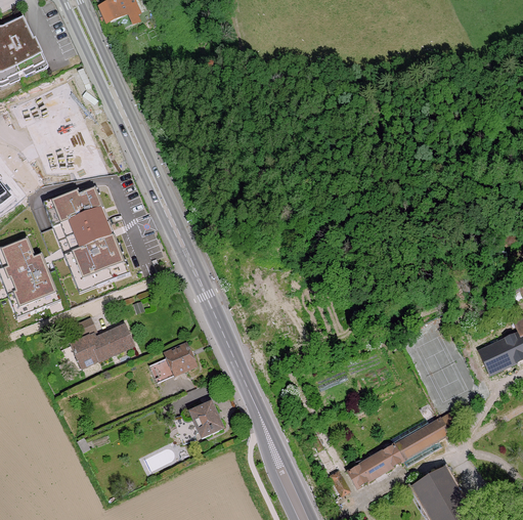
[(111,0),(100,5),(104,14),(101,15),(102,18),(105,17),(107,20),(128,11),(133,20),(138,18),(135,11),(139,9),(135,0),(130,0),(111,0)]
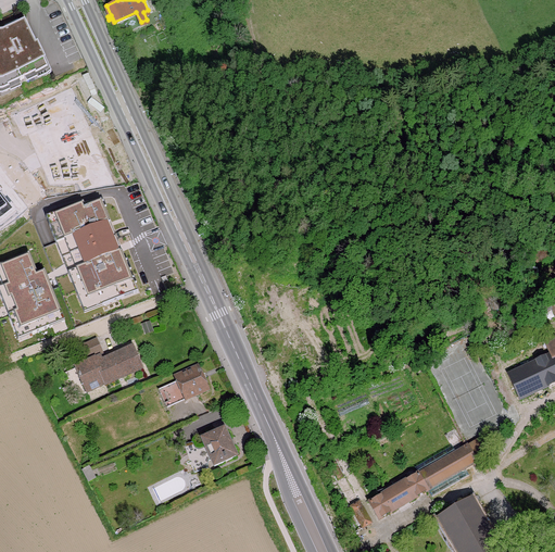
[(35,44),(23,17),(0,27),(0,87),(47,66),(37,44),(35,44)]
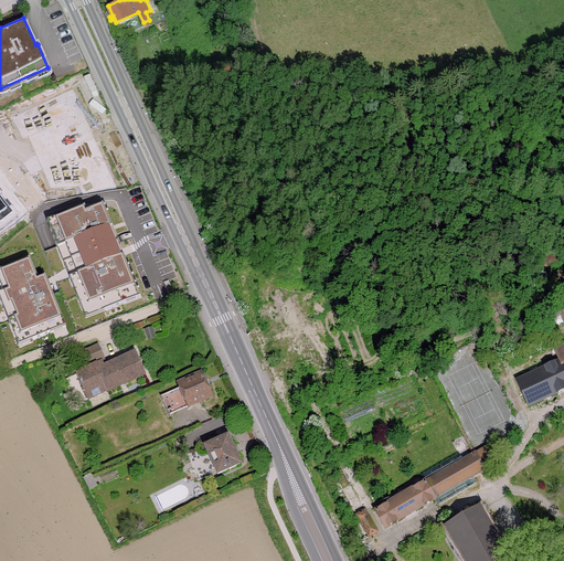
[(0,219),(12,210),(0,194),(0,219)]
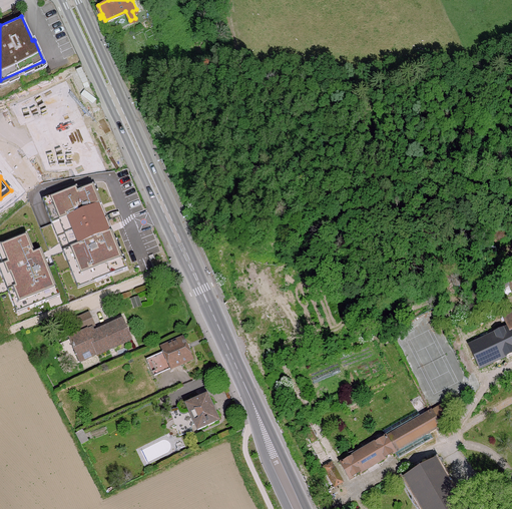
[(41,197),(72,277),(88,270),(92,280),(125,267),(110,229),(106,231),(95,205),(99,203),(91,182),(76,187),(75,183),(41,197)]
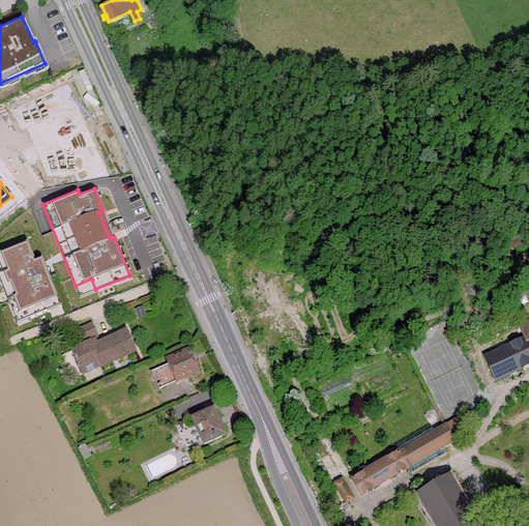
[(0,281),(16,320),(60,302),(42,257),(35,260),(27,238),(0,249),(0,265),(2,271),(0,272),(0,281)]
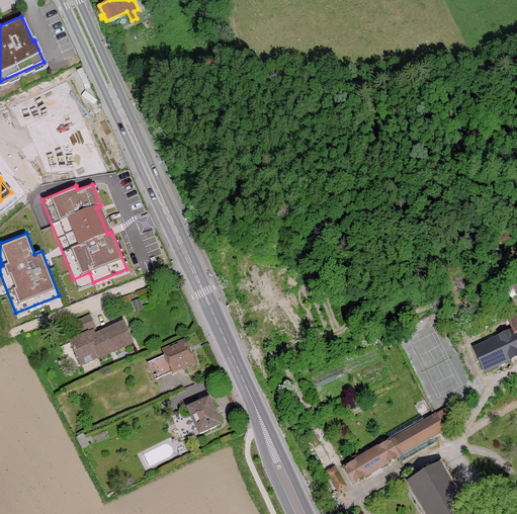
[(89,272),(73,279),(77,288),(93,282),(89,272)]
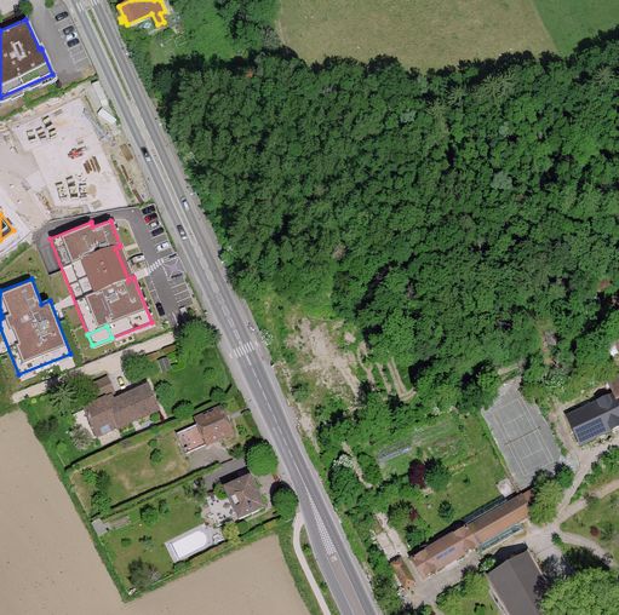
[(109,371),(91,378),(97,392),(115,385),(109,371)]
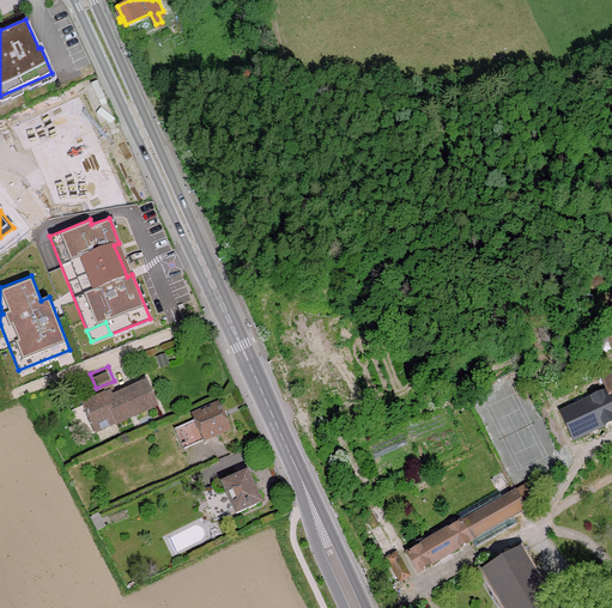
[(84,400),(95,424),(114,415),(116,420),(157,402),(146,378),(114,394),(107,397),(104,391),(84,400)]
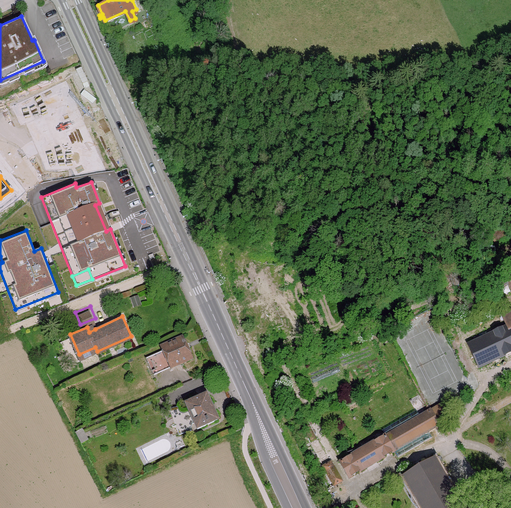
[(392,332),(387,322),(377,325),(382,335),(392,332)]
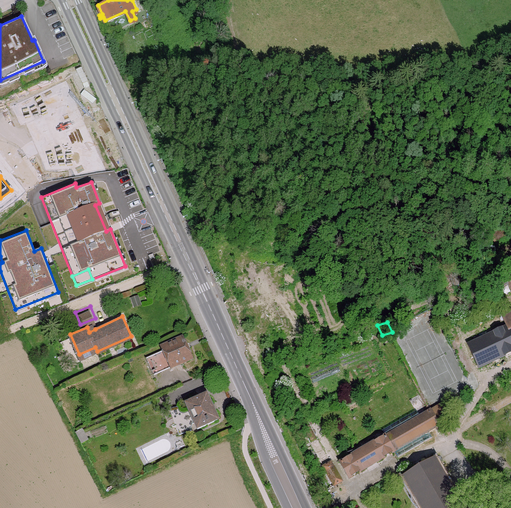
[(151,355),(151,356),(157,370),(190,355),(181,336),(163,344),(165,349),(151,355)]
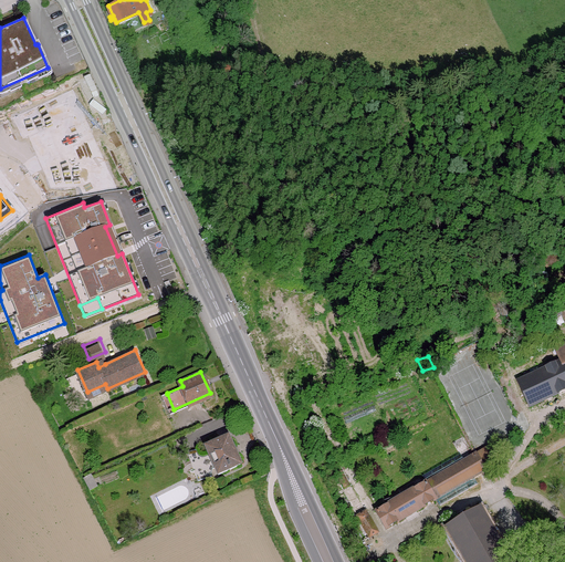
[(105,384),(87,392),(90,397),(107,388),(105,384)]
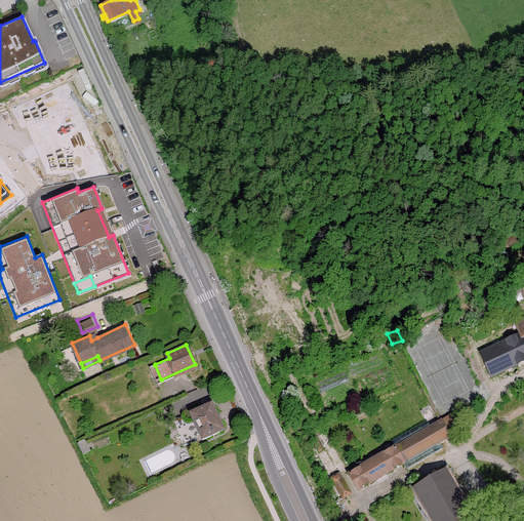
[(186,414),(185,413),(175,415),(184,441),(197,436),(197,431),(200,430),(203,436),(224,428),(211,402),(191,411),(195,417),(193,417),(191,418),(190,418),(189,417),(187,416),(186,415),(186,414)]
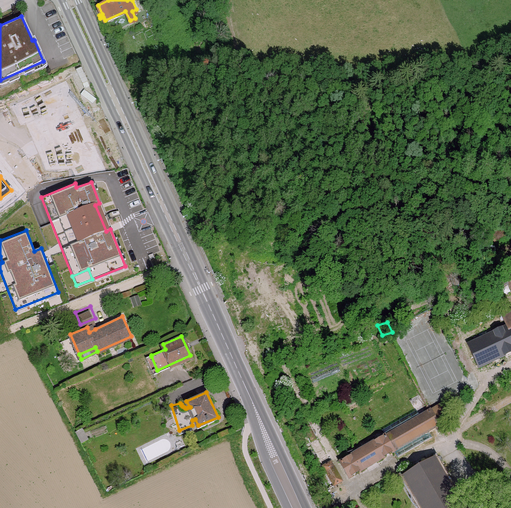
[(393,446),(397,452),(431,432),(428,426),(442,418),(441,417),(451,411),(444,399),(419,413),(415,406),(381,426),(386,433),(393,446)]
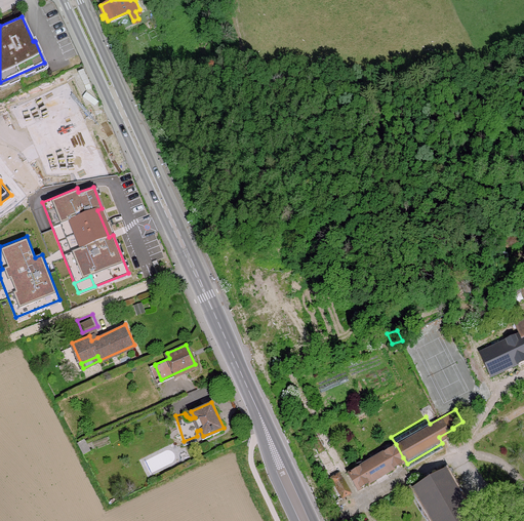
[(80,440),(85,451),(90,449),(85,438),(80,440)]
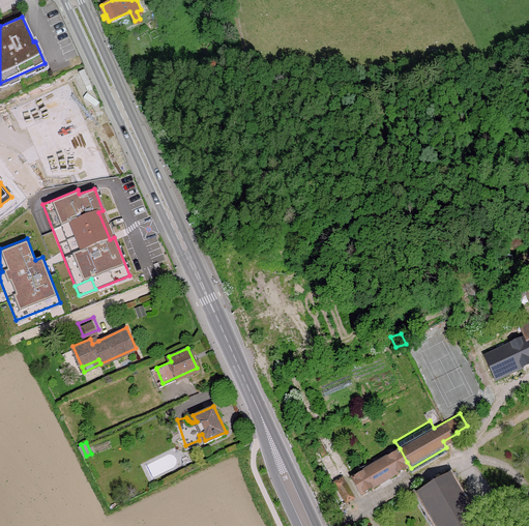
[(400,448),(387,456),(394,470),(407,462),(400,448)]
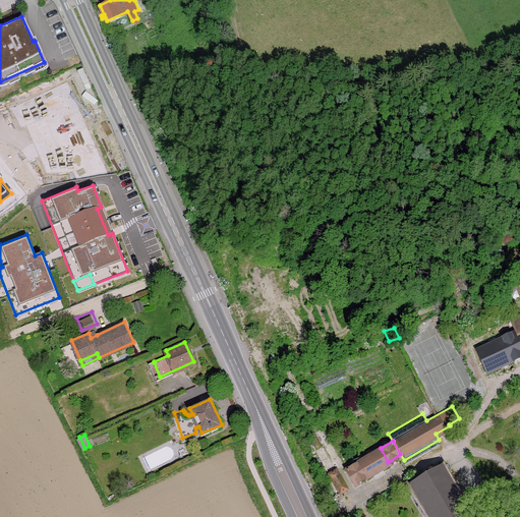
[(359,460),(367,473),(388,462),(381,448),(359,460)]
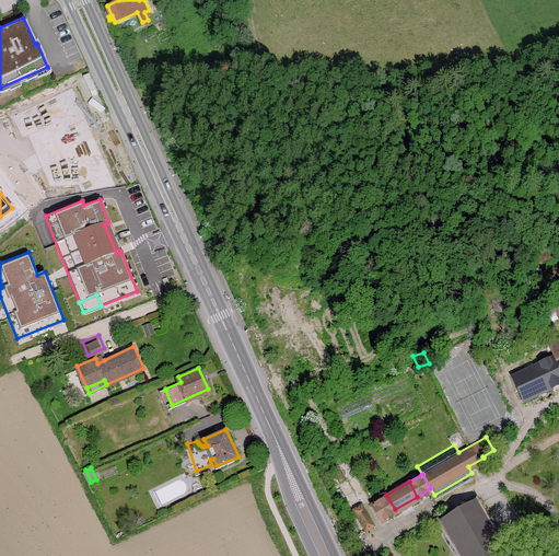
[(395,509),(386,495),(373,502),(382,517),(395,509)]
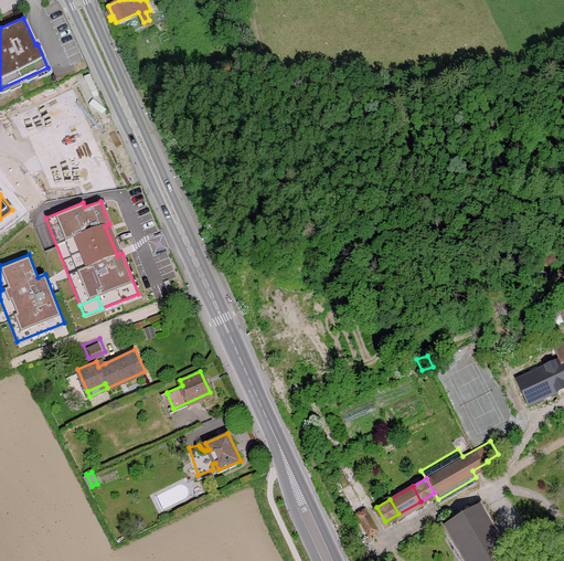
[(368,512),(364,506),(357,510),(369,532),(376,527),(368,512)]
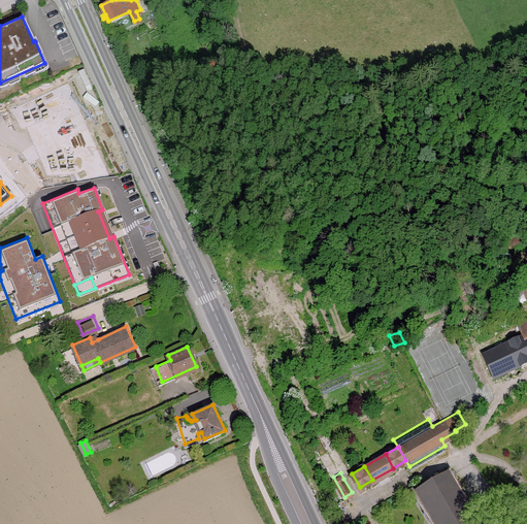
[(473,523),(446,475),(421,488),(440,523),(473,523)]
